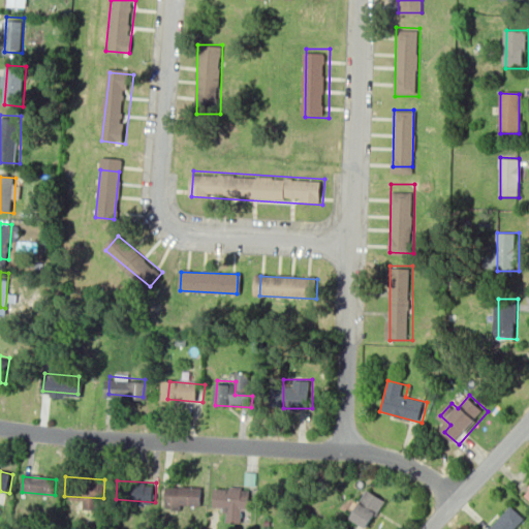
[(165,501),(166,483),(207,485),(206,503),(165,501)]
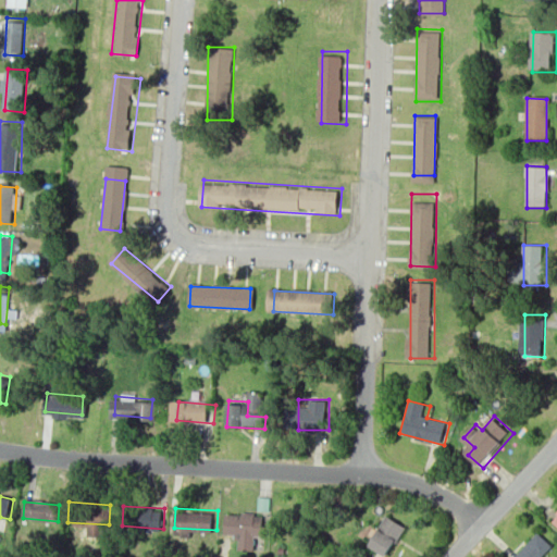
[(390,556),(383,556),(366,546),(387,510),(410,523),(390,556)]
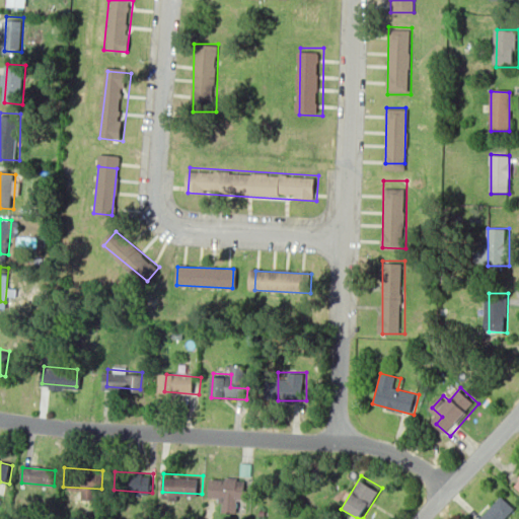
[(209,502),(210,476),(249,479),(247,504),(209,502)]
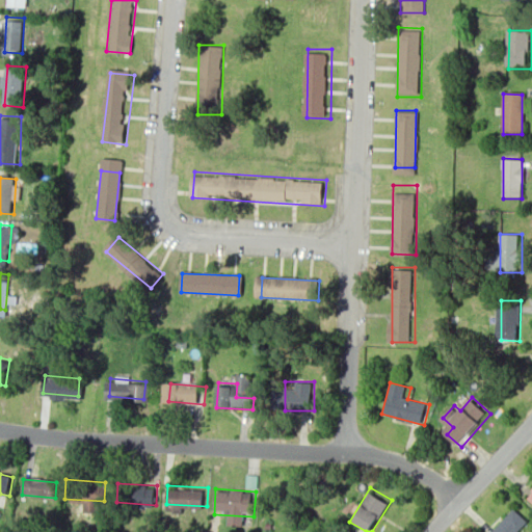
[(531,520),(522,531),(487,531),(513,503),(531,517),(531,520)]
